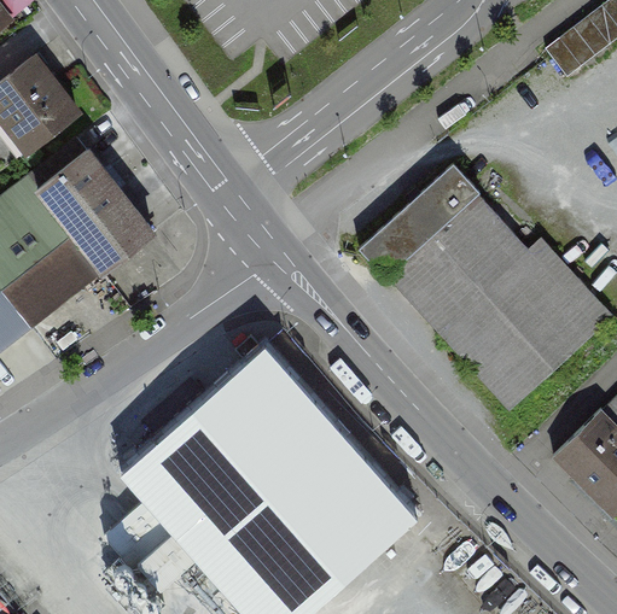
[(569,81),(616,42),(616,0),(613,0),(546,52),(569,81)]
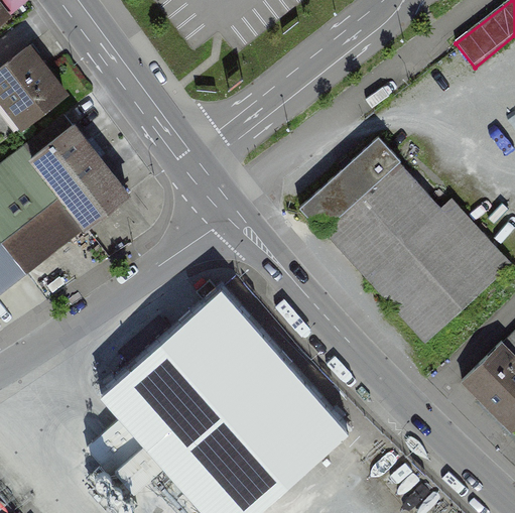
[(0,26),(9,20),(0,8),(0,26)]
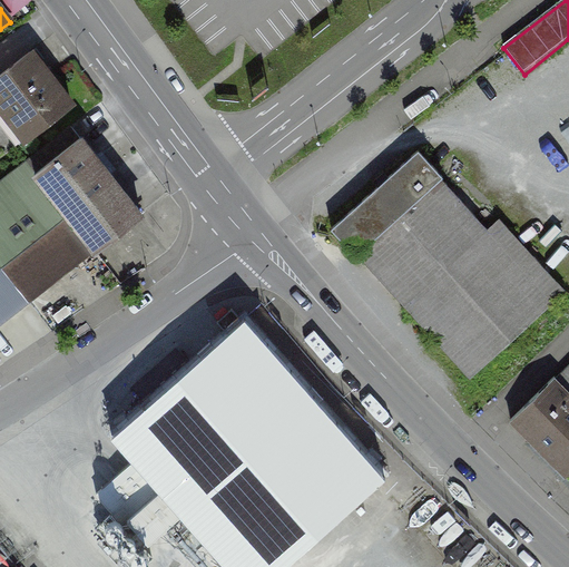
[(0,108),(27,143),(72,108),(31,56),(0,79),(0,108)]
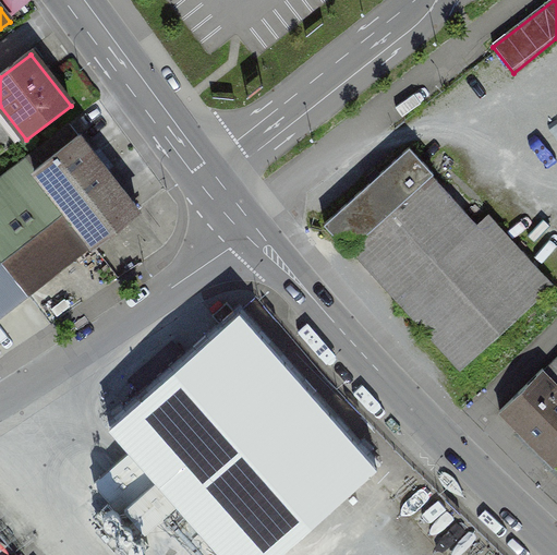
[(35,173),(79,139),(70,127),(25,161),(35,173)]
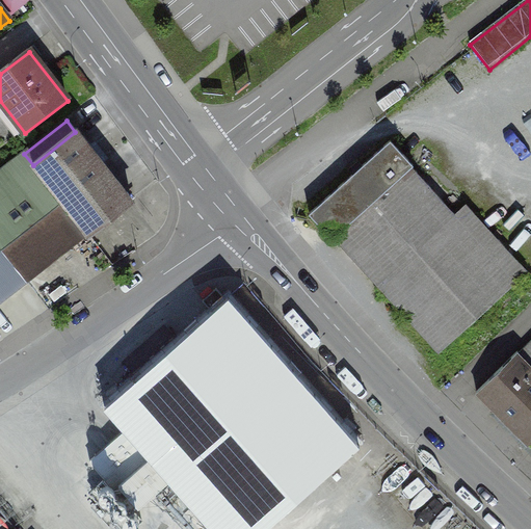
[(88,236),(90,238),(132,205),(75,132),(33,165),(88,236)]
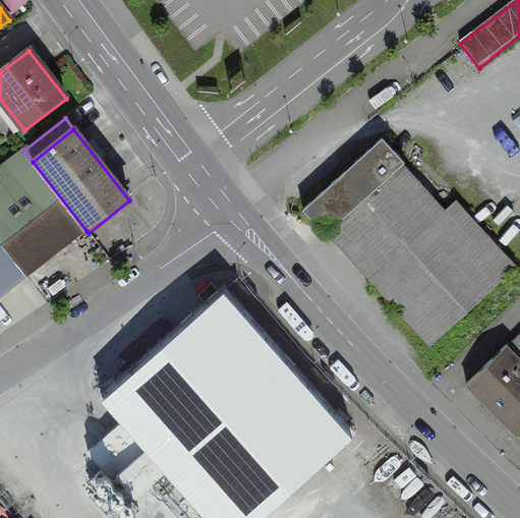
[(326,236),(403,167),(380,140),(302,210),(326,236)]
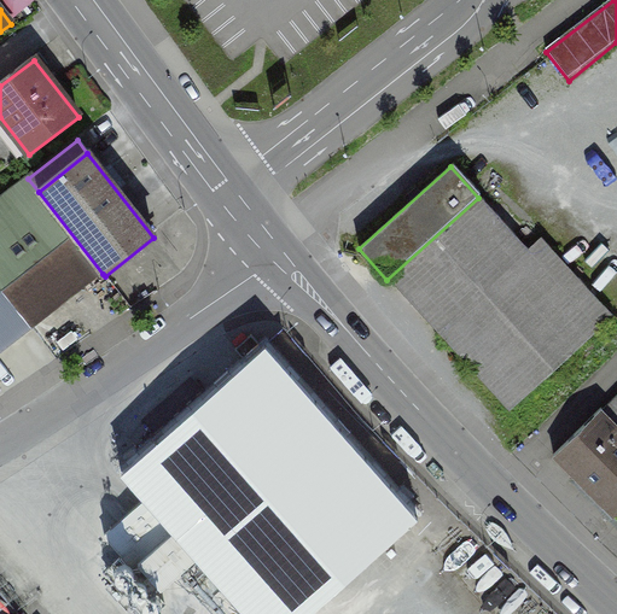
[(0,290),(30,329),(103,274),(39,192),(28,179),(0,200),(0,290)]
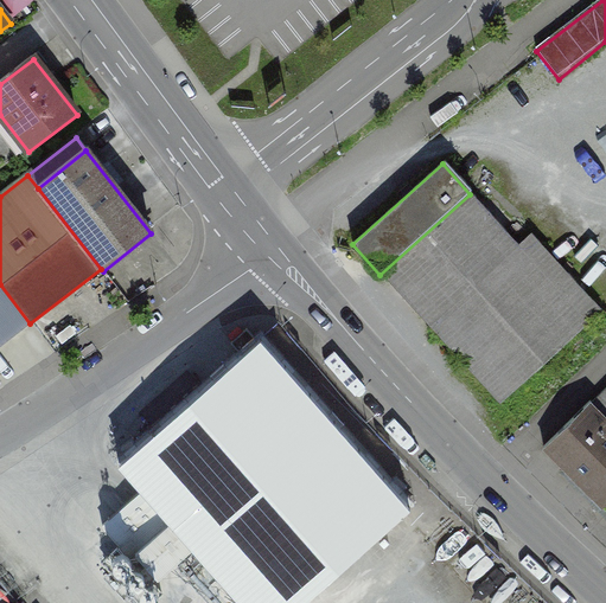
[(529,258),(470,194),(380,275),(501,406),(589,326),(580,315),(586,309),(535,254),(529,258)]
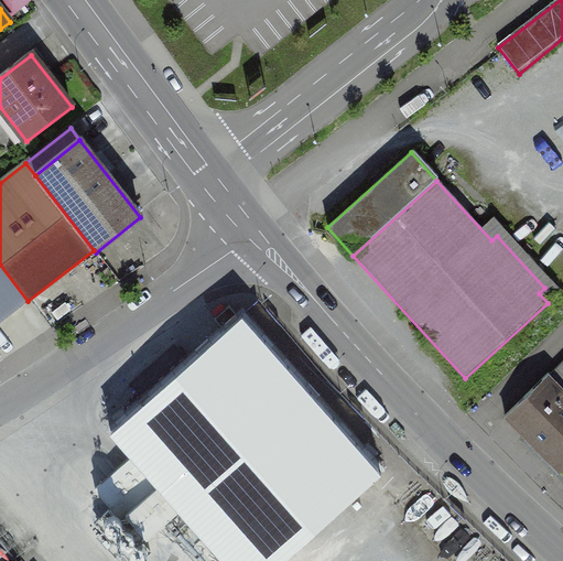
[(0,322),(28,301),(0,265),(0,322)]
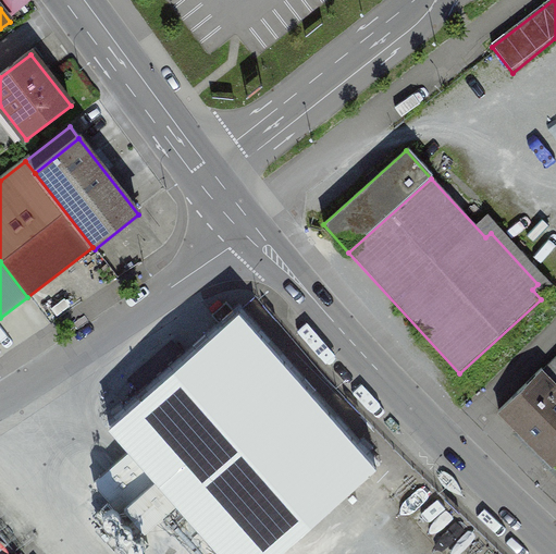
[(222,329),(236,317),(226,306),(212,318),(222,329)]
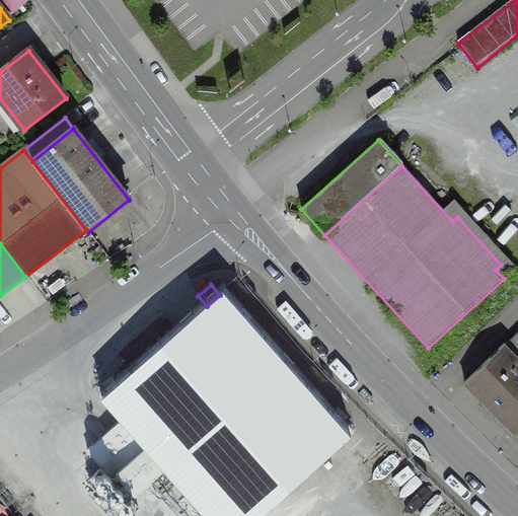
[(261,515),(351,437),(222,293),(220,295),(207,306),(173,336),(134,371),(101,399),(121,421),(166,470),(205,515),(261,515)]
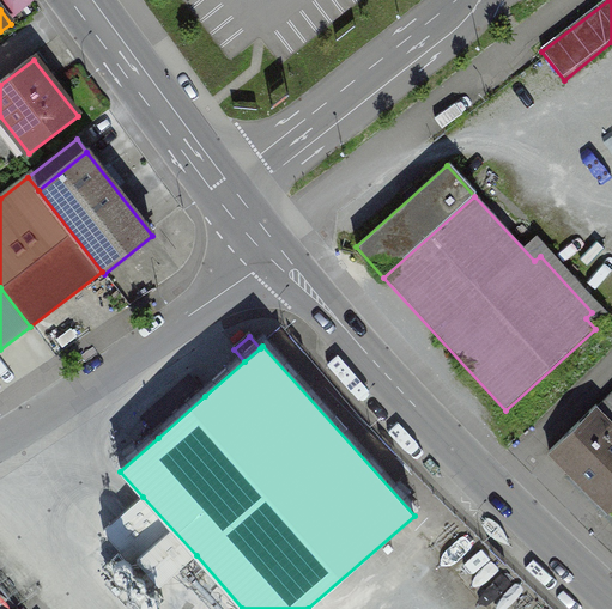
[(158,438),(205,396),(188,378),(143,420),(158,438)]
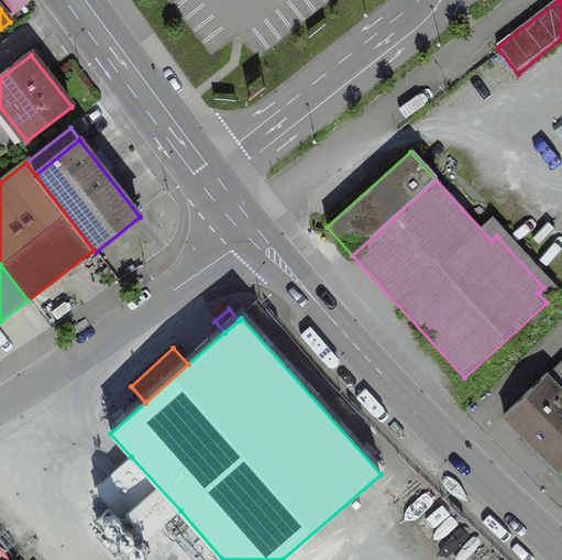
[(561,390),(561,364),(549,377),(561,390)]
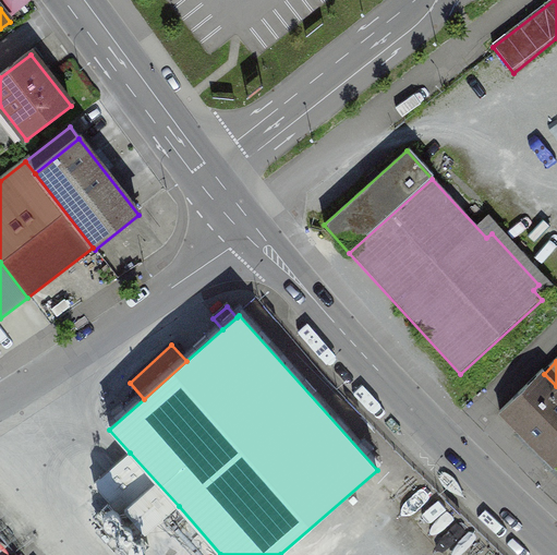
[(543,373),(500,414),(554,470),(556,466),(556,386),(544,374),(543,373)]
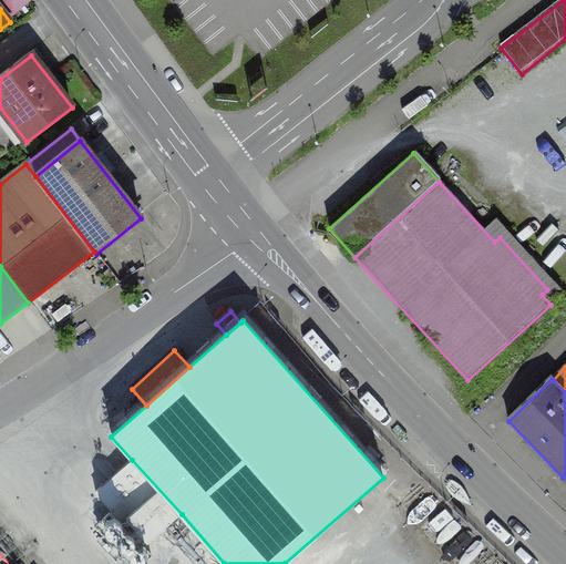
[(182,514),(132,460),(101,488),(103,490),(96,495),(113,514),(99,527),(130,563),(146,563),(153,559),(142,546),(148,541),(150,543),(182,514)]
